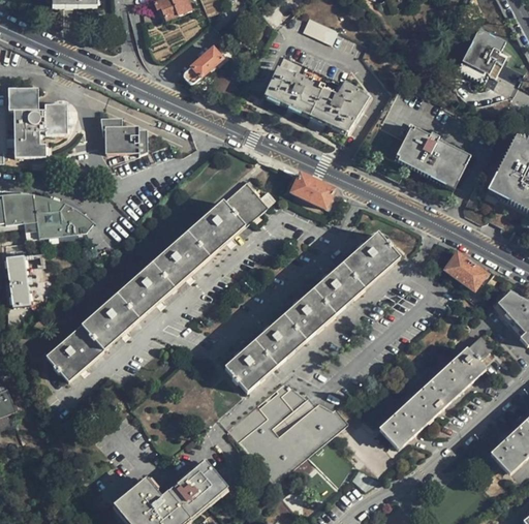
[(194,8),(190,0),(157,0),(155,1),(158,7),(162,6),(168,19),(194,8)]
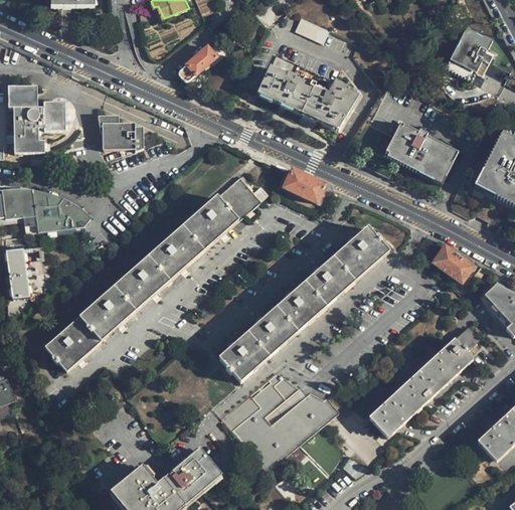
[(321,44),(328,30),(301,16),(293,30),(321,44)]
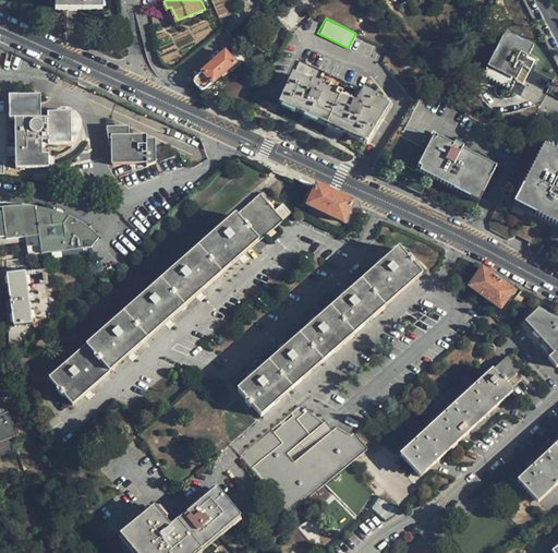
[(518,82),(522,71),(528,57),(535,59),(540,48),(532,46),(536,34),(506,22),(487,70),(518,82)]
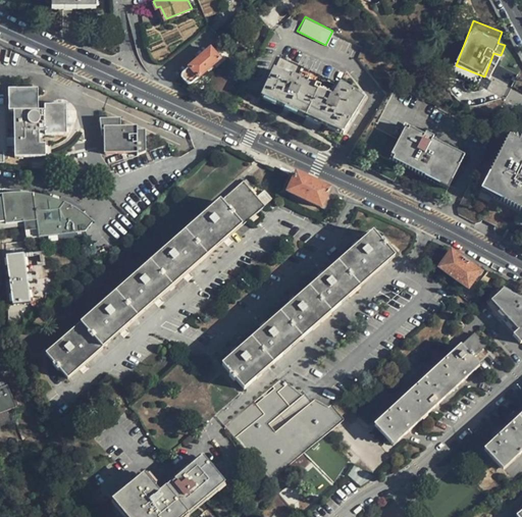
[(221,58),(210,45),(180,71),(186,78),(188,80),(189,81),(190,81),(197,74),(199,78),(221,58)]
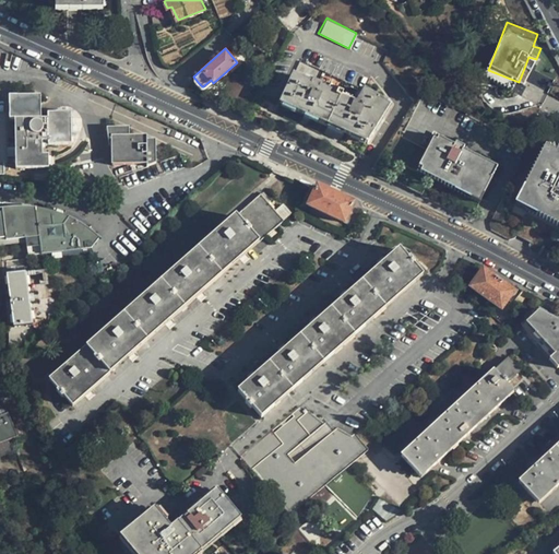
[(528,57),(523,71),(531,74),(536,59),(528,57)]
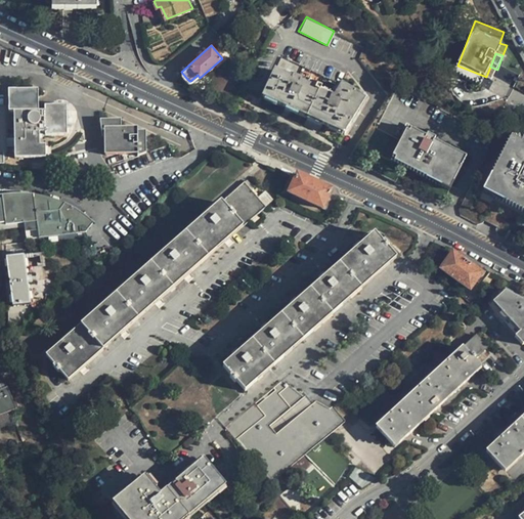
[(345,131),(365,93),(340,81),(333,95),(318,88),(319,86),(315,84),(314,86),(299,79),(300,78),(291,74),(290,75),(274,69),(262,95),(345,131)]
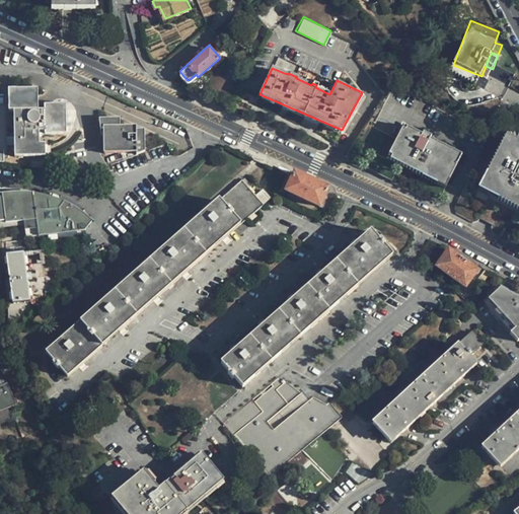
[(66,128),(66,97),(45,98),(45,103),(39,103),(39,86),(7,87),(7,108),(13,108),(14,153),(44,152),(44,138),(40,138),(39,125),(44,125),(44,129),(66,128)]
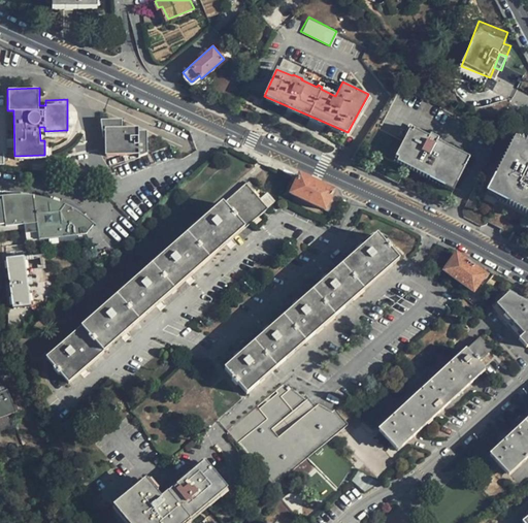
[(121,115),(100,113),(100,131),(103,131),(102,150),(135,151),(135,154),(144,151),(145,126),(121,125),(121,115)]
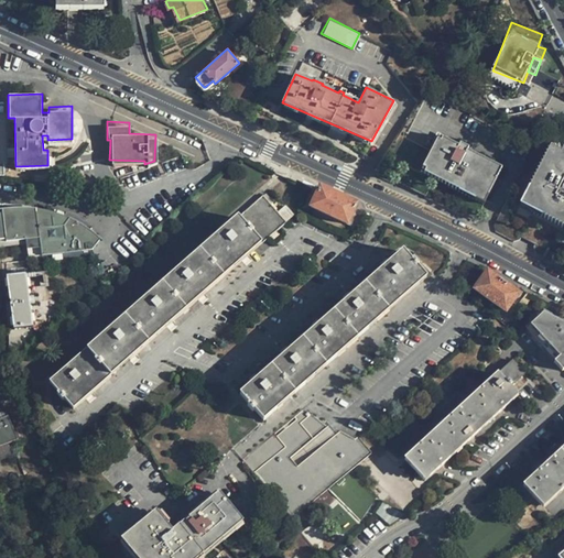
[(458,144),(461,140),(441,130),(435,139),(449,146),(453,141),(458,144)]
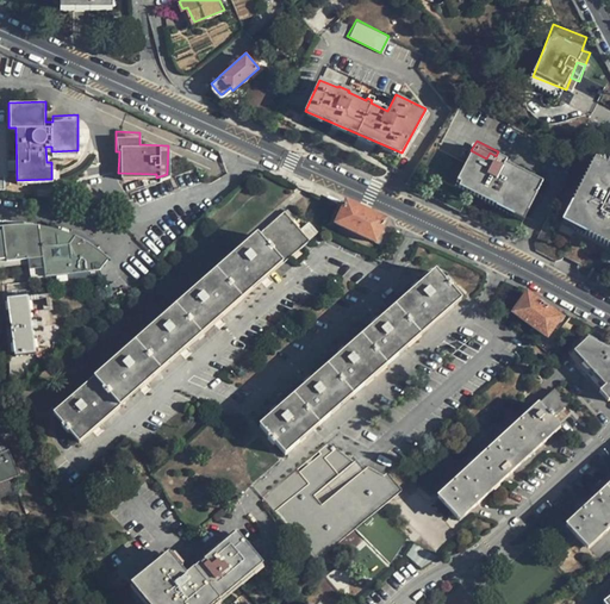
[(508,156),(498,151),(496,156),(490,153),(486,159),(471,150),(454,184),(470,192),(523,218),(543,179),(506,160),(508,156)]
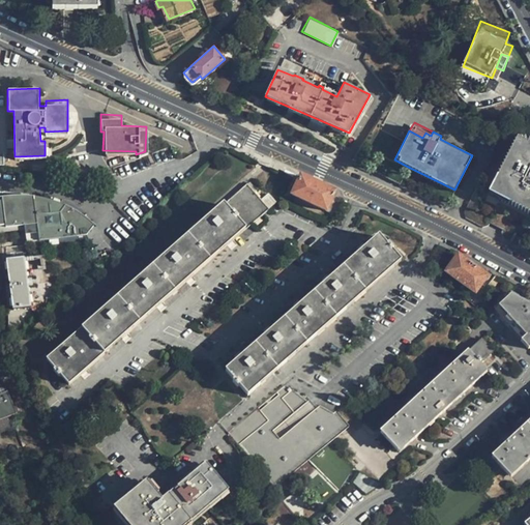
[(525,136),(517,132),(488,192),(529,211),(529,135),(527,134),(525,136)]
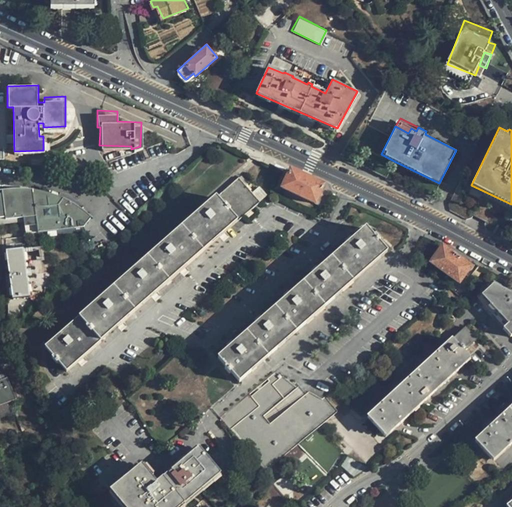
[(394,161),(381,154),(373,150),(367,162),(388,172),(394,161)]
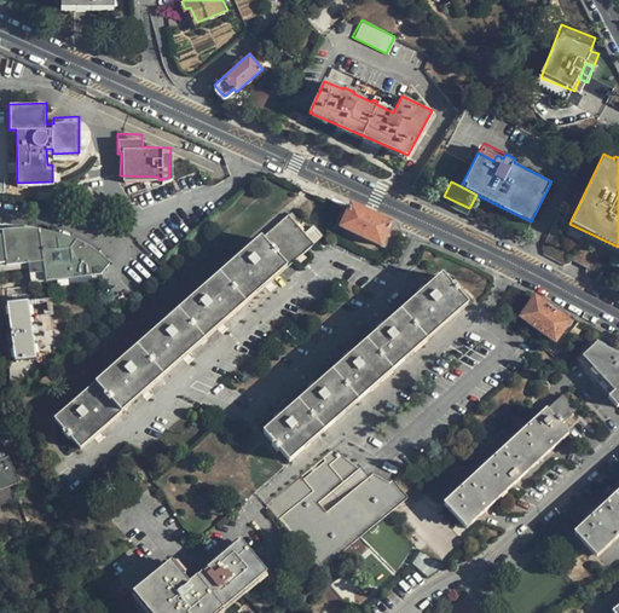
[(351,201),(348,203),(389,223),(391,220),(351,201)]
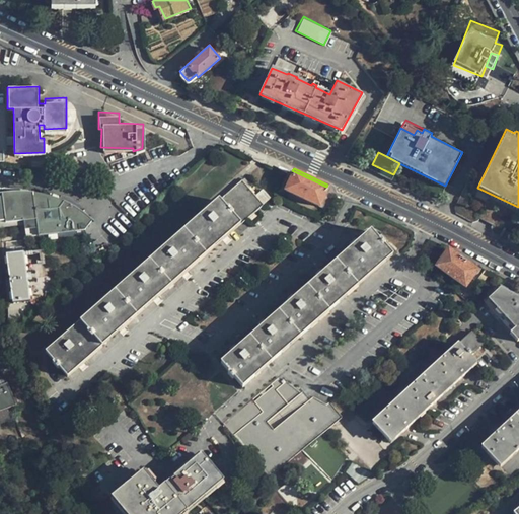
[(286,185),(292,170),(289,169),(282,182),(286,185)]
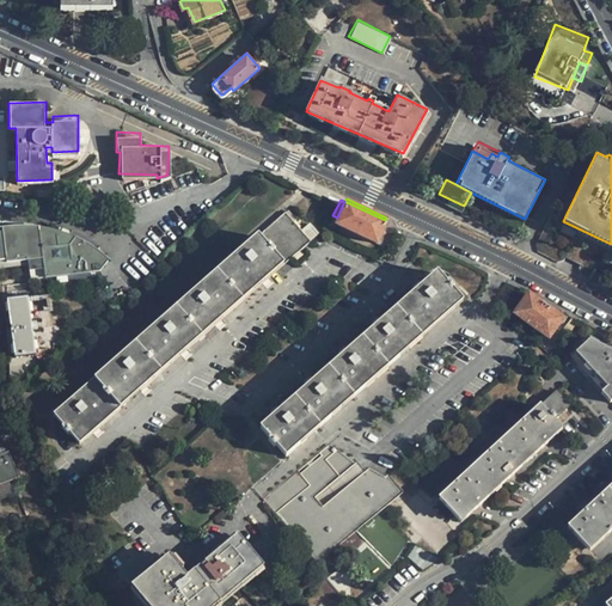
[(385,220),(344,201),(337,218),(335,221),(375,239),(377,236),(385,220)]
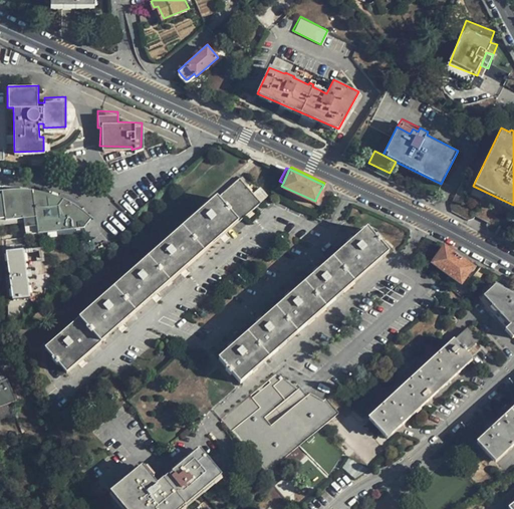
[(234,204),(243,213),(262,195),(254,186),(247,192),(235,179),(222,190),(232,200),(233,199),(236,202),(234,204)]
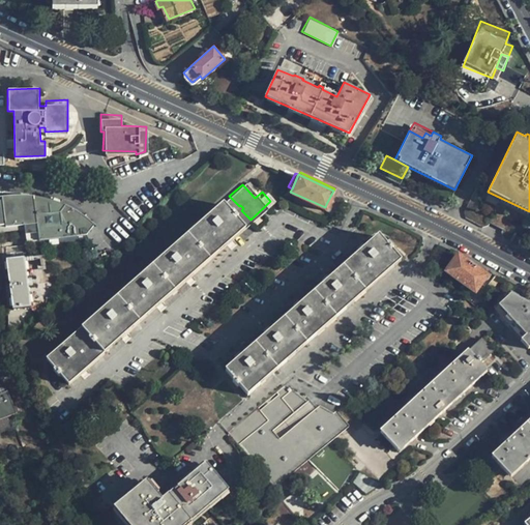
[(337,193),(333,191),(326,204),(331,206),(337,193)]
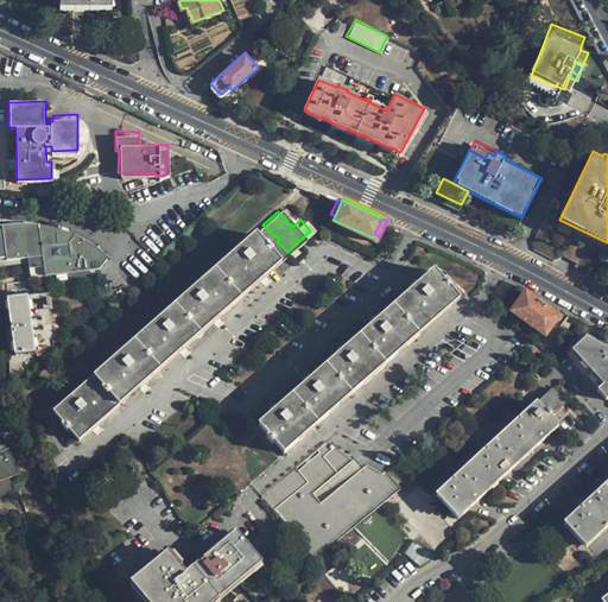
[(0,258),(25,257),(39,255),(40,265),(40,274),(95,267),(106,257),(93,245),(78,235),(67,229),(55,226),(36,221),(21,220),(10,220),(0,220),(0,258)]
